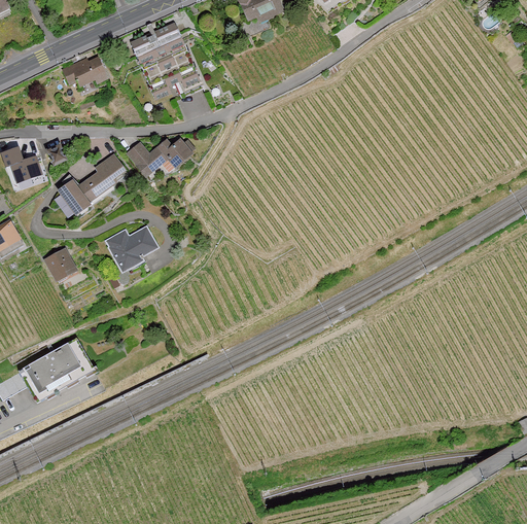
[(0,0),(0,13),(10,8),(5,0),(0,0)]
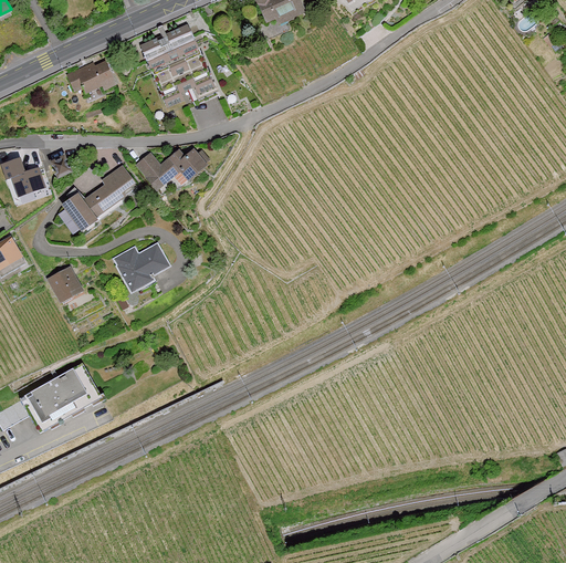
[(252,0),(264,28),(304,10),(300,0),(252,0)]
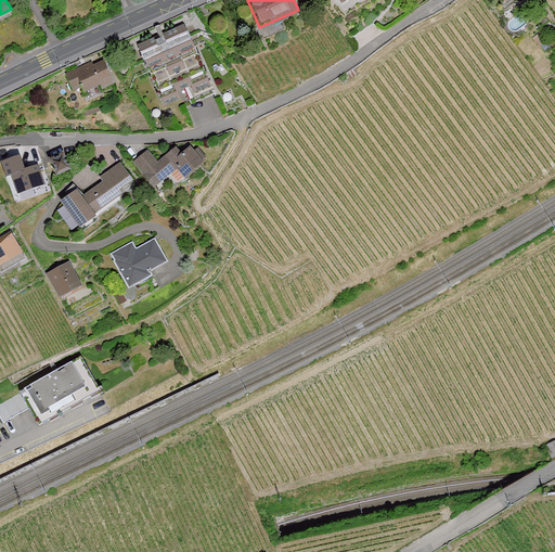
[(183,21),(137,42),(167,108),(215,87),(183,21)]
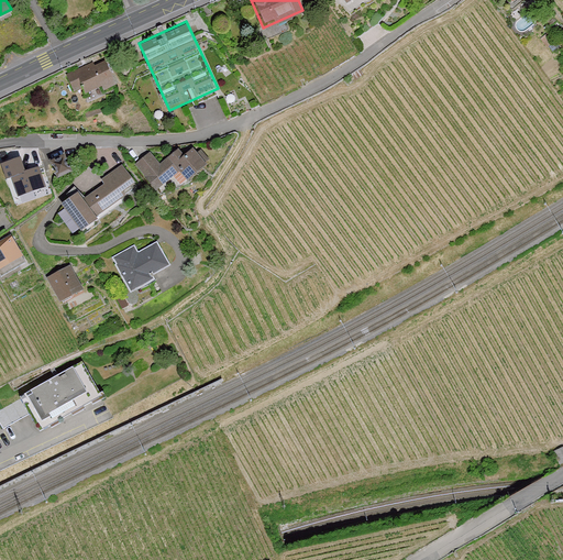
[(106,58),(67,74),(70,81),(79,78),(86,95),(116,83),(106,58)]
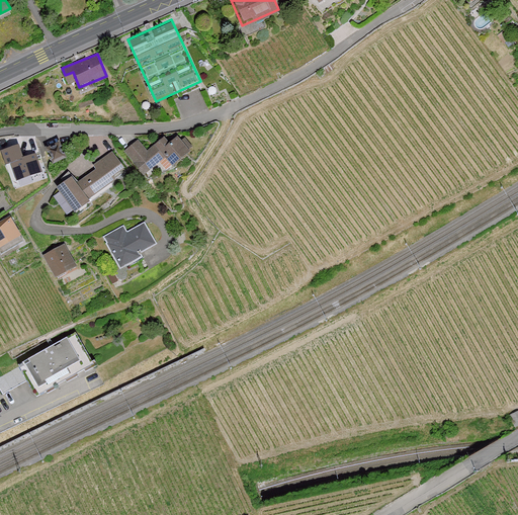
[(139,138),(124,149),(145,174),(165,157),(171,164),(194,145),(184,135),(180,138),(176,134),(168,141),(163,135),(148,148),(139,138)]
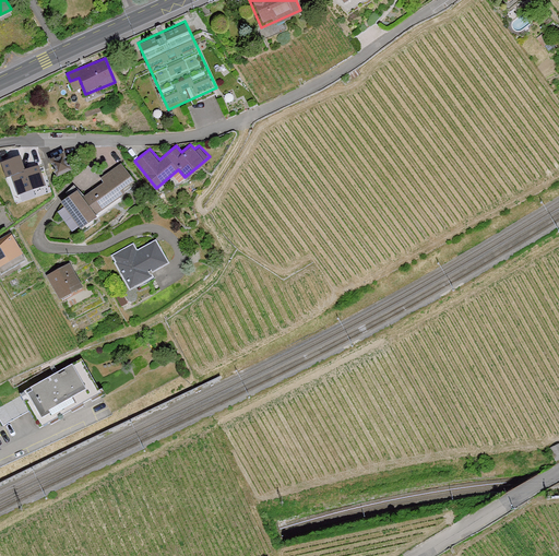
[(1,160),(7,176),(13,174),(19,191),(44,182),(37,164),(25,168),(20,153),(1,160)]
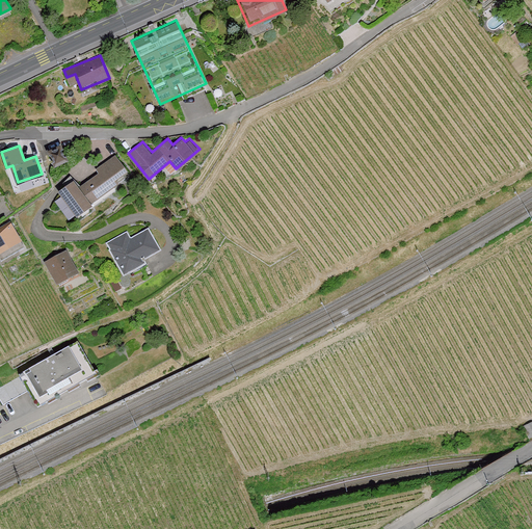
[(67,159),(60,147),(49,152),(55,164),(67,159)]
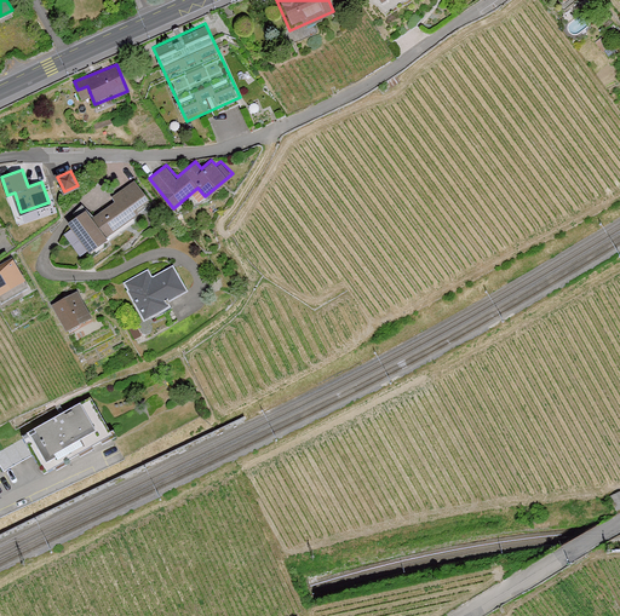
[(85,207),(65,223),(86,251),(149,202),(133,180),(90,213),(85,207)]
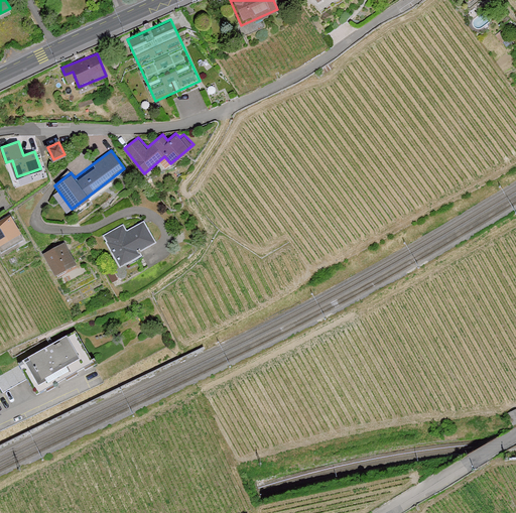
[(0,219),(0,249),(22,236),(9,215),(0,219)]
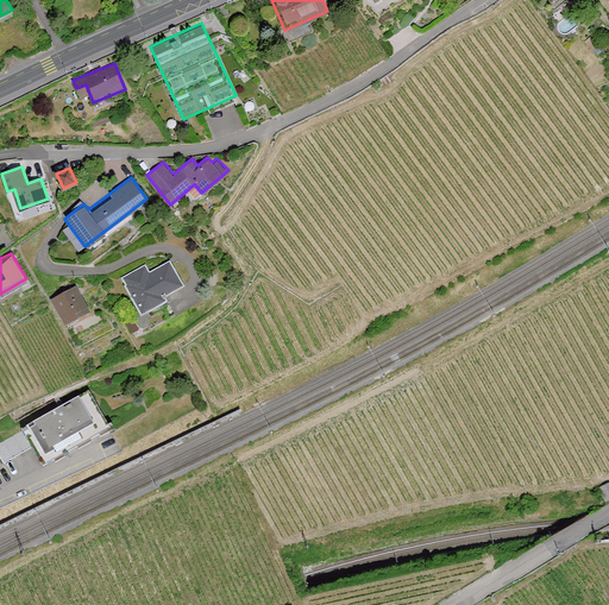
[(145,263),(121,276),(140,314),(168,301),(163,294),(183,283),(170,259),(149,270),(145,263)]
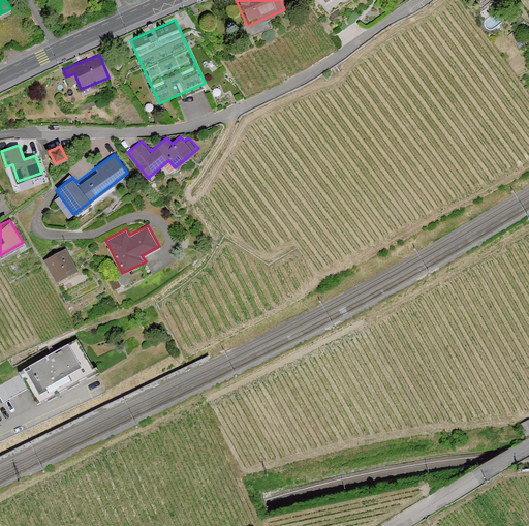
[(43,257),(57,282),(79,271),(65,246),(43,257)]
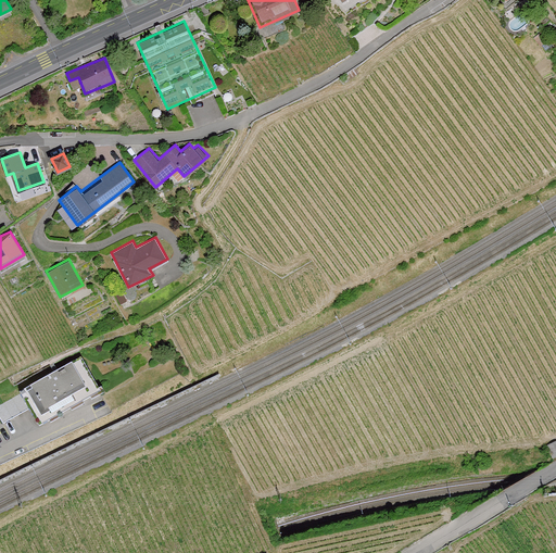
[(22,390),(41,424),(100,390),(80,356),(22,390)]
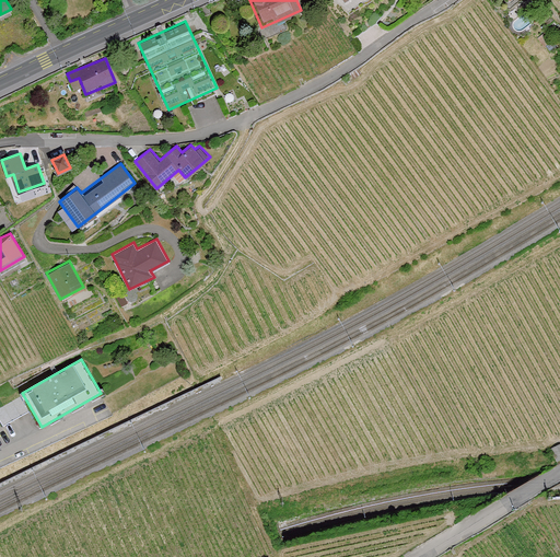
All buildings are outlined.
